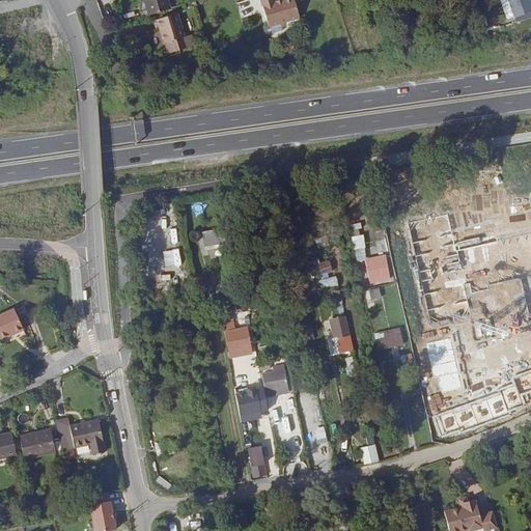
[(170,9),(166,0),(143,0),(149,16),(170,9)]
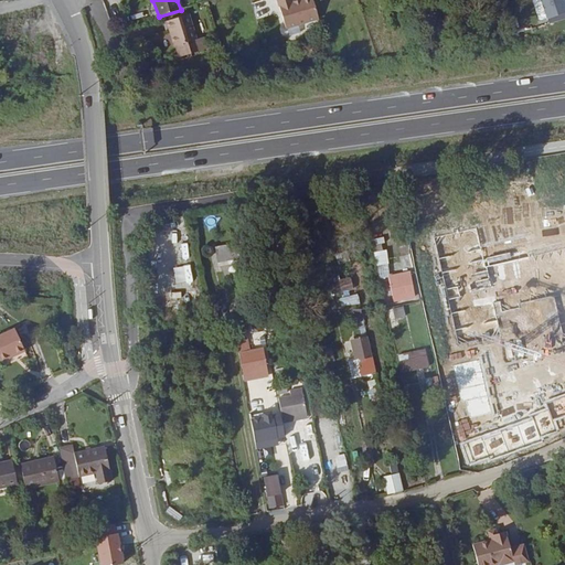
[(276,0),(285,29),(318,19),(311,0),(298,0),(291,2),(290,0),(276,0)]
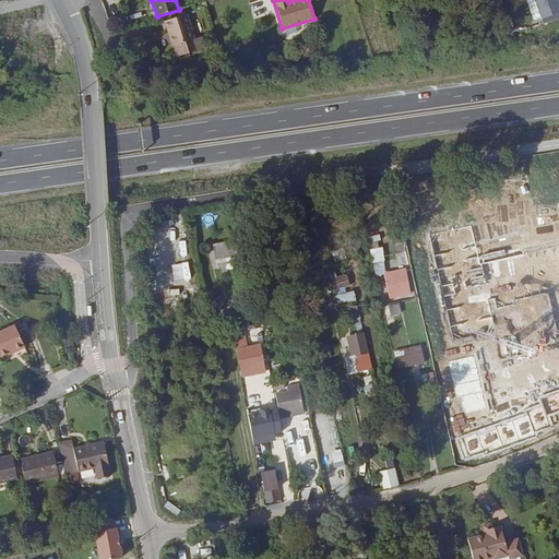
[(532,0),(538,20),(558,13),(556,4),(554,6),(551,1),(555,0),(554,0),(532,0)]
